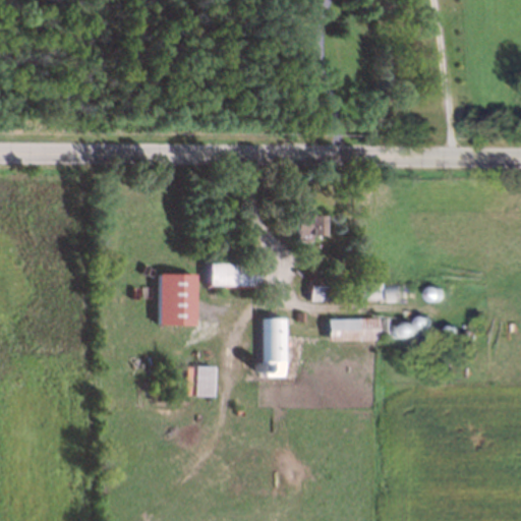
[(316,234),(306,234),(306,231),(291,231),(292,212),(316,212),(316,234)]
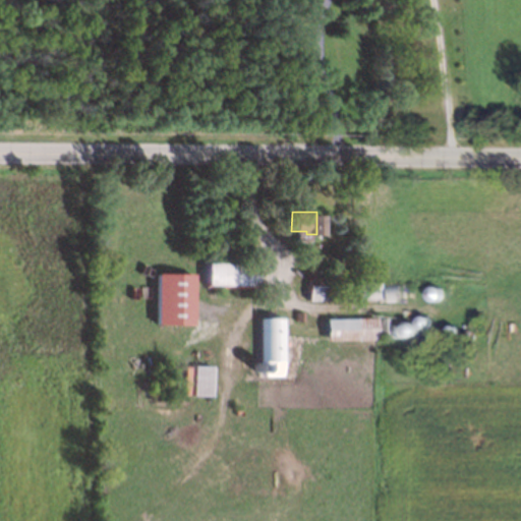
[(210,263),(209,289),(262,290),(262,266),(210,263)]
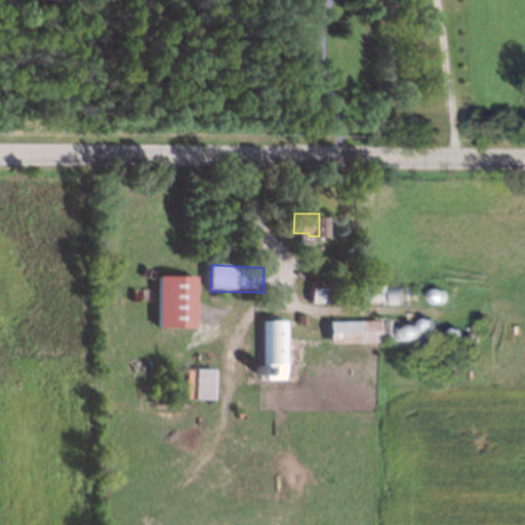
[(161,277),(161,327),(198,328),(198,278),(161,277)]
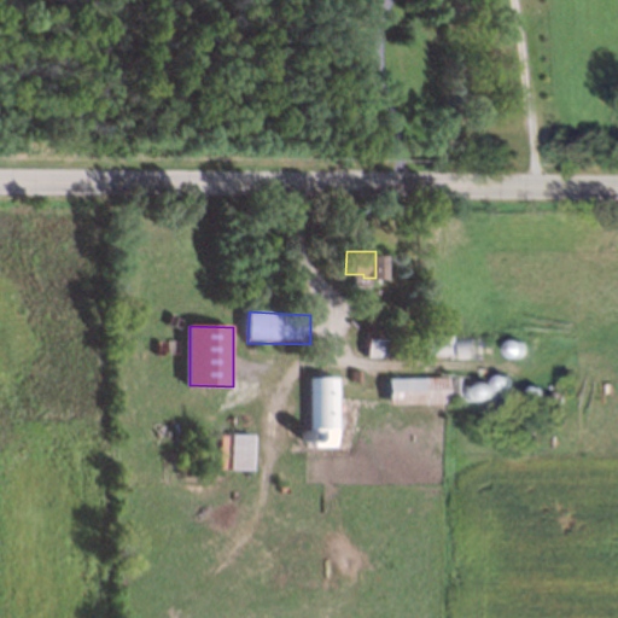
[(470,357),(447,356),(447,353),(418,351),(419,333),(445,334),(444,342),(471,342),(470,357)]
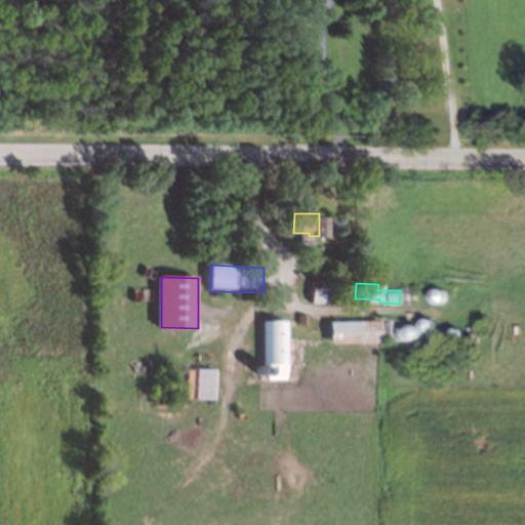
[(437,286),(440,287),(443,290),(444,295),(442,298),(439,301),(434,301),(430,298),(429,293),(431,288),(434,286),(437,286)]
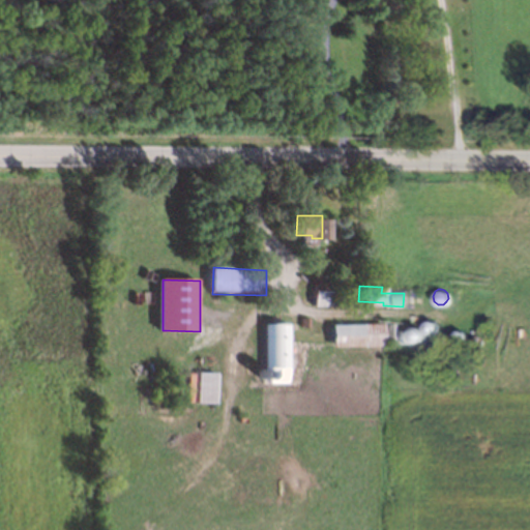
[(318,291),(317,308),(344,308),(344,291),(318,291)]
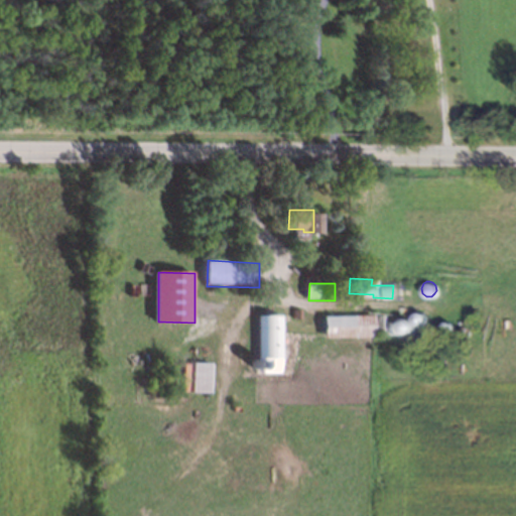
[(298,318),(290,317),(290,308),(299,308),(298,318)]
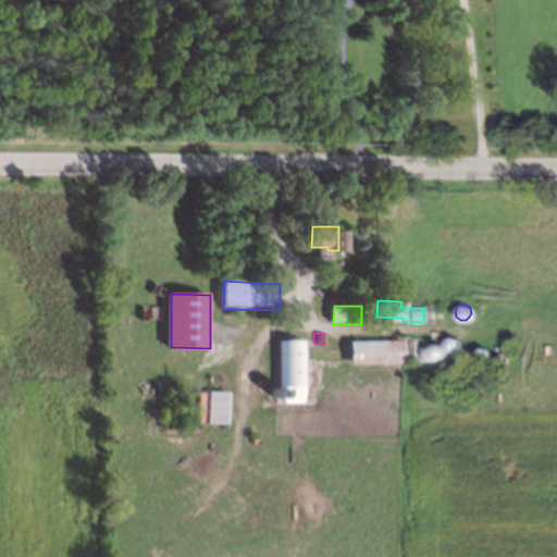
[(450,334),(454,335),(457,338),(458,342),(456,346),(452,349),(448,348),(445,346),(443,342),(444,339),(446,336),(450,334)]
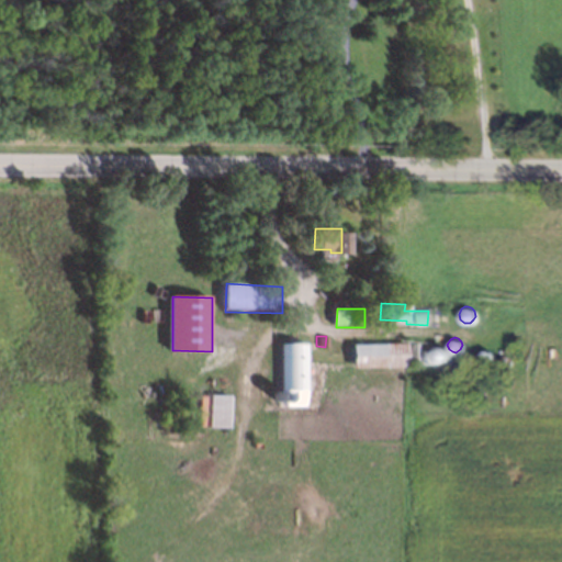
[(283,345),(310,345),(308,408),(287,408),(288,391),(282,391),(283,345)]
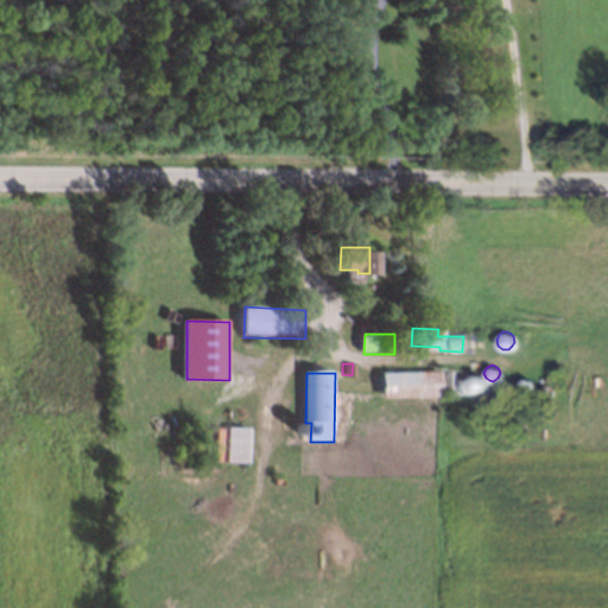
[(384,374),(384,399),(444,399),(443,393),(455,392),(455,373),(384,374)]
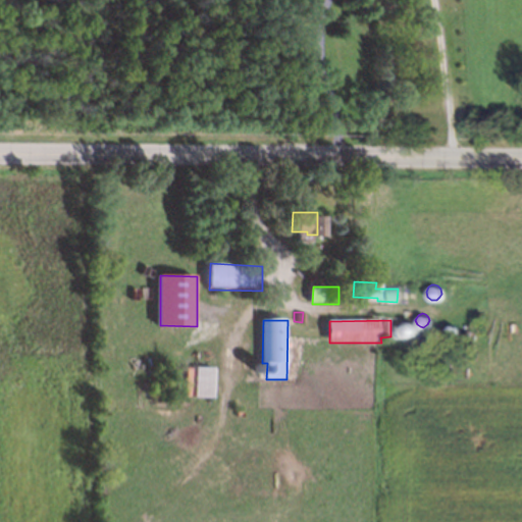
[(409,320),(413,321),(416,324),(417,327),(415,332),(411,334),(406,334),(403,332),(401,327),(403,322),(407,320),(409,320)]
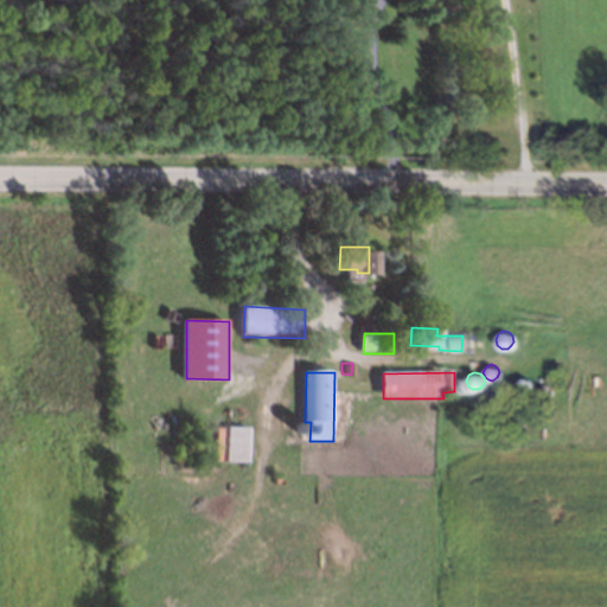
[(554,374),(557,375),(558,377),(560,381),(558,383),(556,384),(553,384),(550,383),(549,379),(551,375),(554,374)]
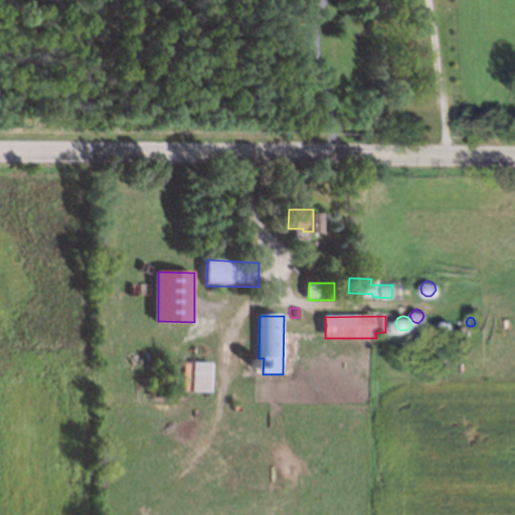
[(445,318),(448,319),(449,321),(450,323),(449,327),(446,328),(443,328),(440,326),(440,323),(441,319),(445,318)]
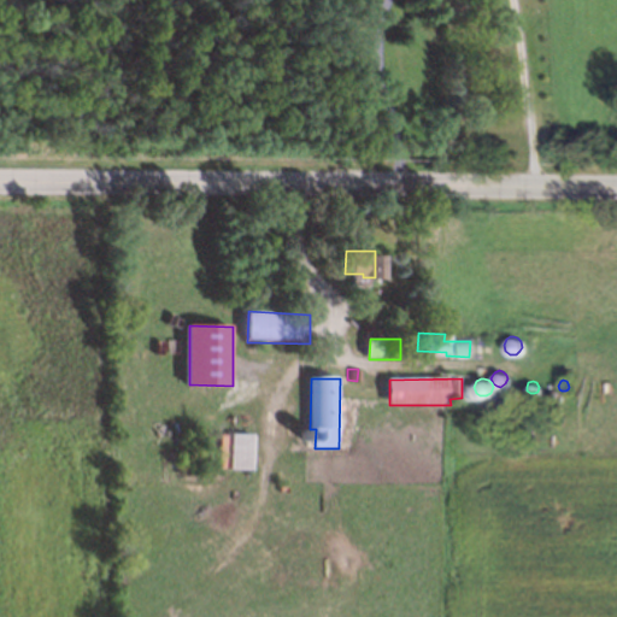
[(553,386),(557,387),(558,389),(559,392),(558,397),(554,398),(551,398),(548,395),(547,392),(550,388),(553,386)]
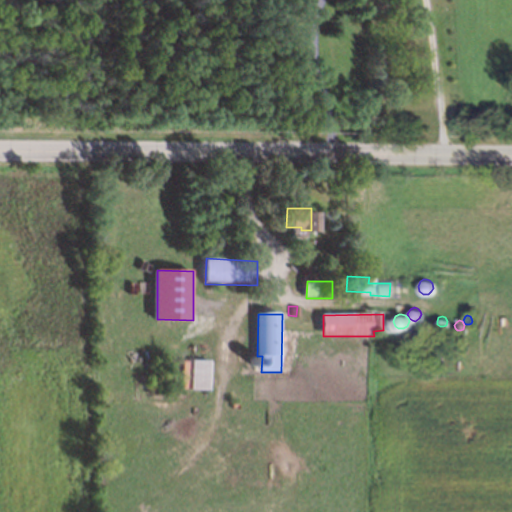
[(251,363),(249,362),(247,361),(247,358),(248,356),(250,354),(253,354),(255,356),(256,359),(254,362),(251,363)]
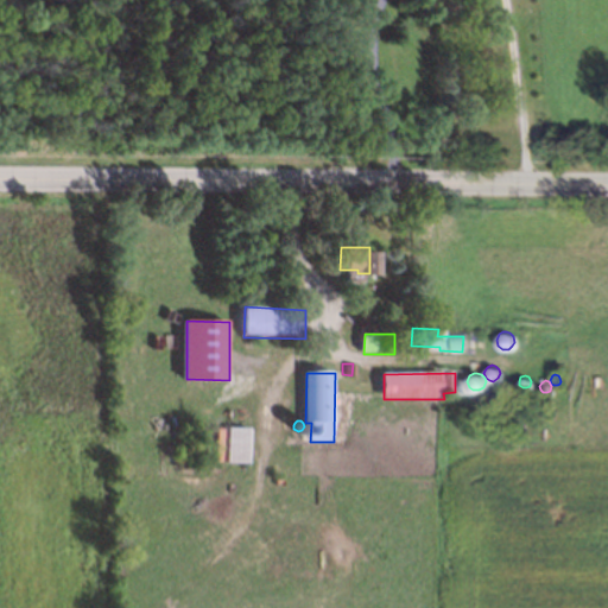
[(229,429),(229,464),(251,466),(252,430),(229,429)]
